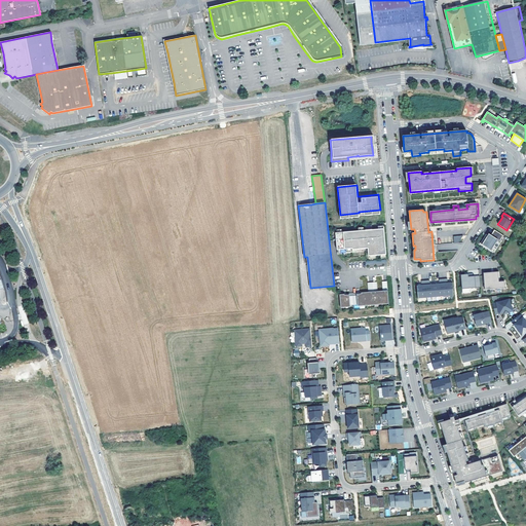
[(337,233),(335,233),(337,250),(345,250),(350,249),(352,249),(352,250),(358,250),(368,249),(368,256),(370,256),(375,256),(380,255),(385,255),(386,255),(384,229),(383,229),(378,229),(372,230),(365,230),(364,230),(359,231),(342,232),(337,233)]
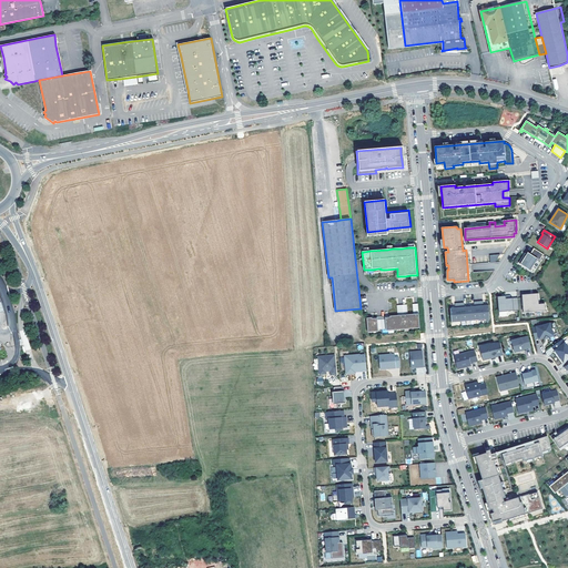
[(545,254),(534,247),(530,254),(528,252),(526,254),(520,264),(530,271),(537,259),(540,261),(545,254)]
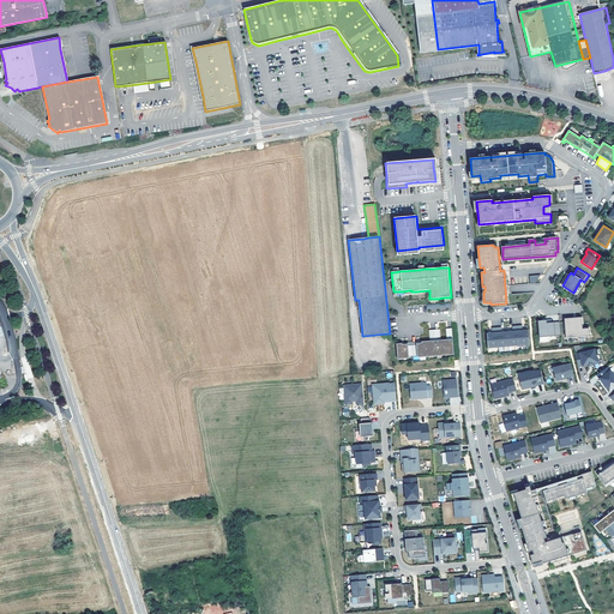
[(564,321),(566,338),(590,336),(589,329),(583,329),(582,317),(572,318),(573,321),(564,321)]
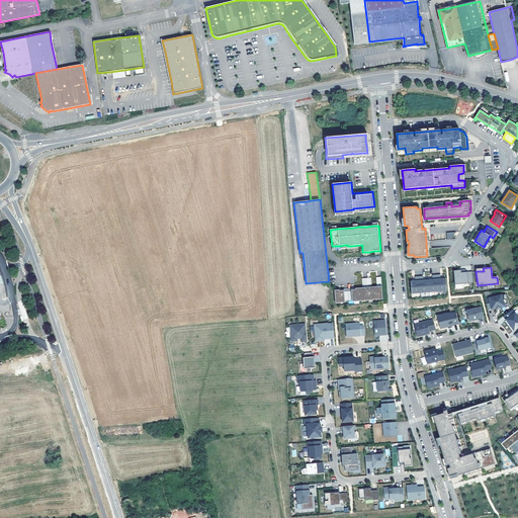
[(465,270),(453,270),(454,284),(473,283),(472,271),(465,272),(465,270)]
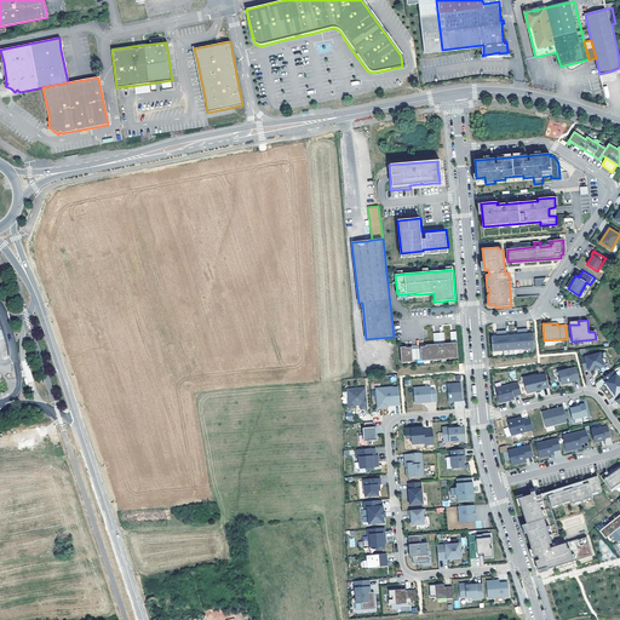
[(492,337),(493,351),(503,351),(534,349),(533,333),(528,334),(527,328),(517,329),(518,334),(507,336),(506,331),(497,331),(497,337),(492,337)]
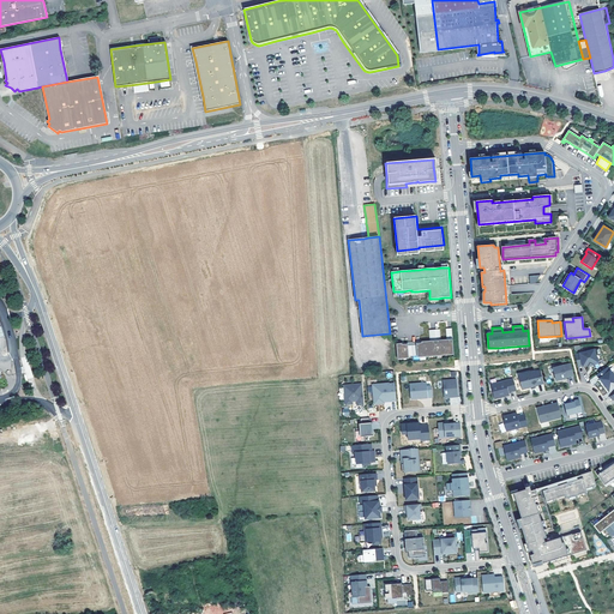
[(429,330),(429,341),(441,339),(440,329),(429,330)]
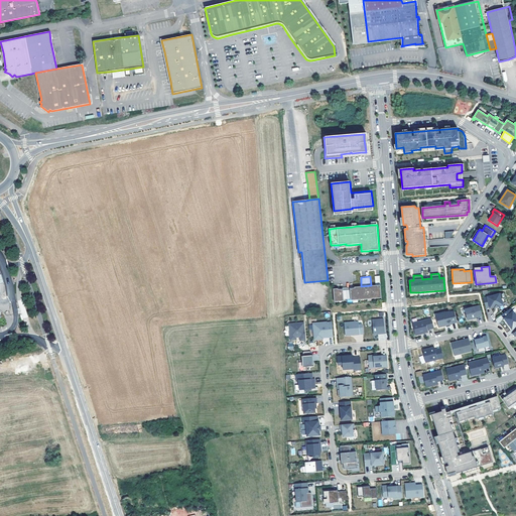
[(350,288),(350,290),(351,298),(381,296),(380,284),(376,285),(371,285),(361,286),(354,287),(355,288),(350,288)]
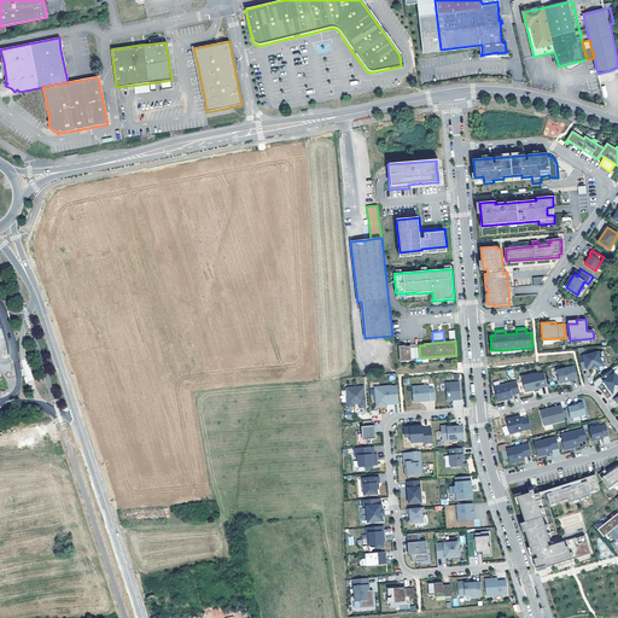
[(404,345),(400,345),(400,360),(412,359),(410,348),(410,347),(404,347),(404,345)]
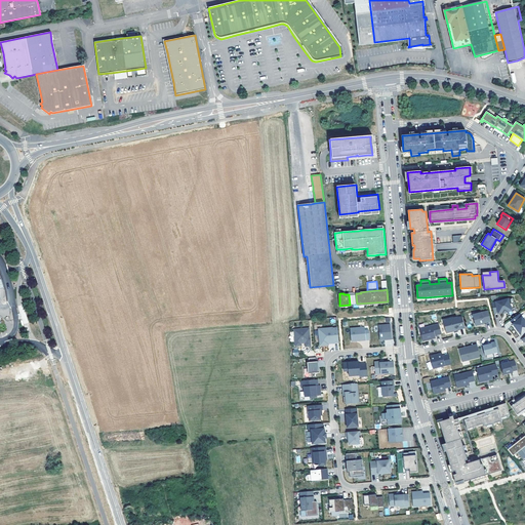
[(513,298),(491,304),(494,314),(498,313),(498,314),(502,313),(502,314),(508,313),(508,311),(512,310),(511,309),(515,308),(513,298)]
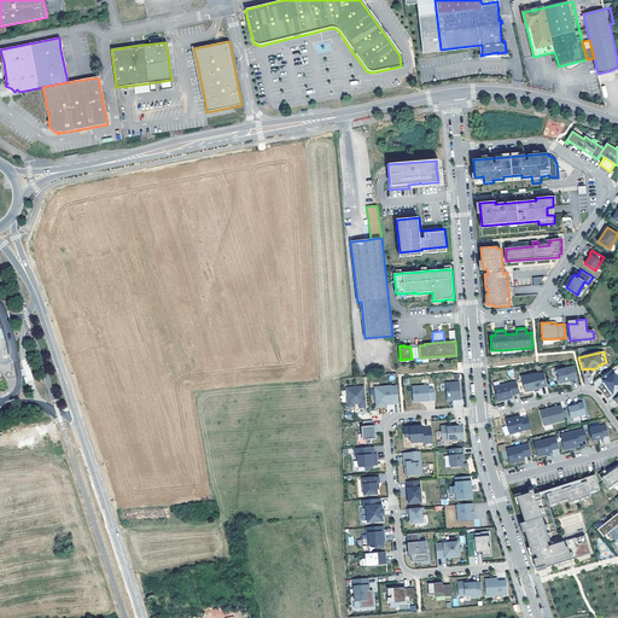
[(578,378),(575,366),(557,371),(560,384),(570,382),(570,380),(578,378)]
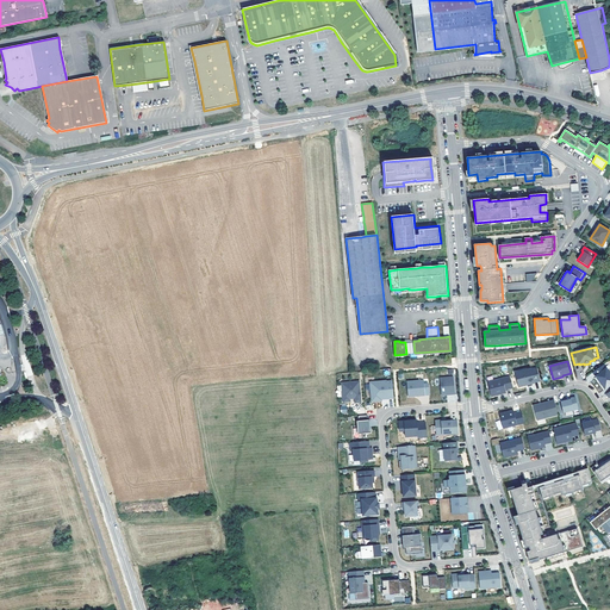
[(609,385),(609,373),(603,365),(592,372),(599,381),(599,380),(603,384),(602,385),(605,390),(609,385)]
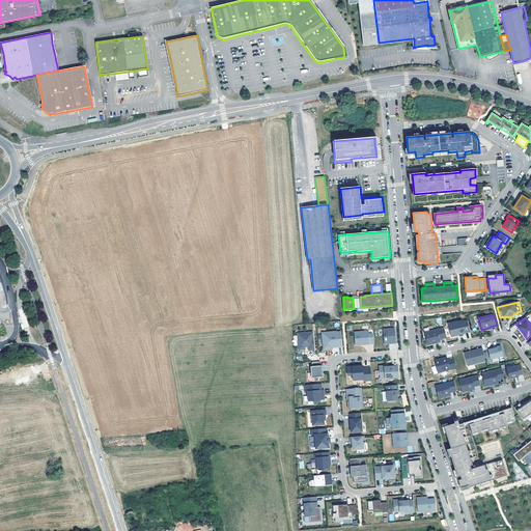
[(460,322),(449,325),(451,337),(458,335),(458,334),(470,332),(468,320),(460,323),(460,322)]
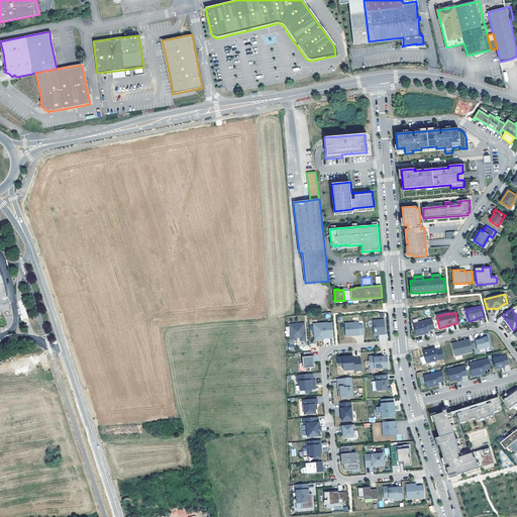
[(385,319),(373,320),(374,335),(386,334),(385,319)]
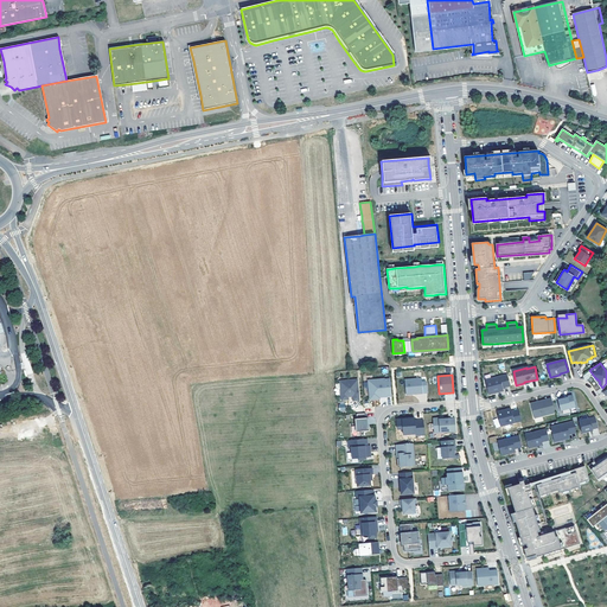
[(508,375),(485,381),(489,395),(497,393),(497,391),(503,389),(503,388),(510,387),(508,375)]
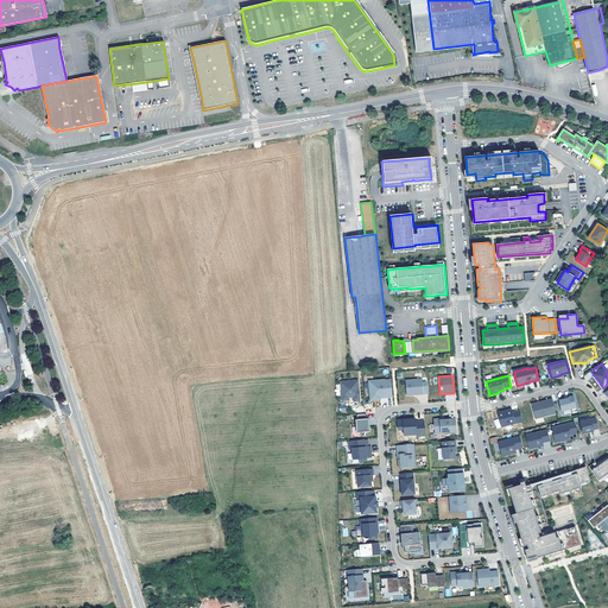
[(386,378),(368,379),(371,399),(380,398),(380,397),(380,393),(386,393),(386,396),(392,396),(391,379),(386,379),(386,378)]
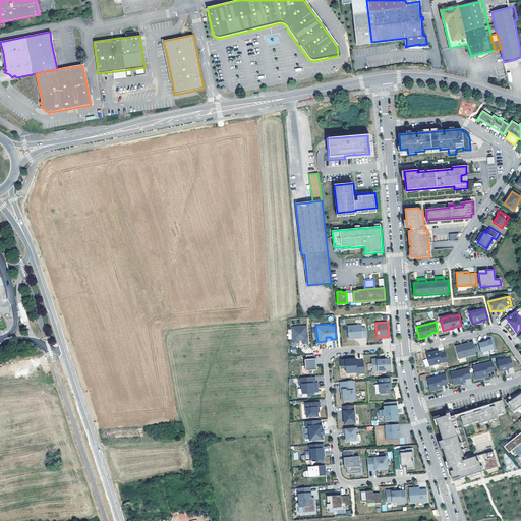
[(363,338),(362,325),(347,326),(349,339),(355,338),(355,337),(359,337),(359,338),(363,338)]
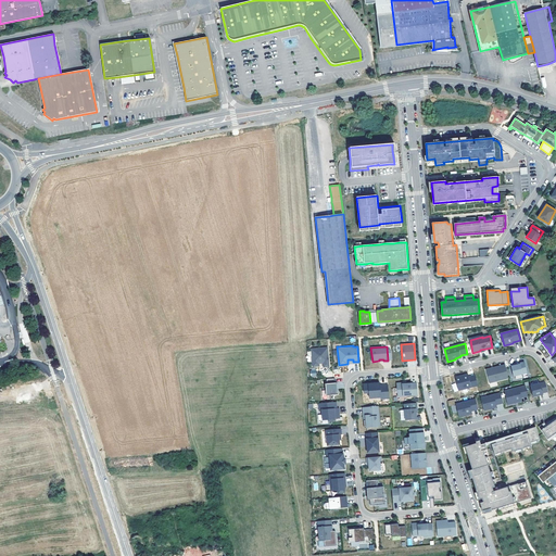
[(326,348),(311,350),(312,367),(318,366),(318,364),(323,363),(323,367),(328,367),(326,348)]
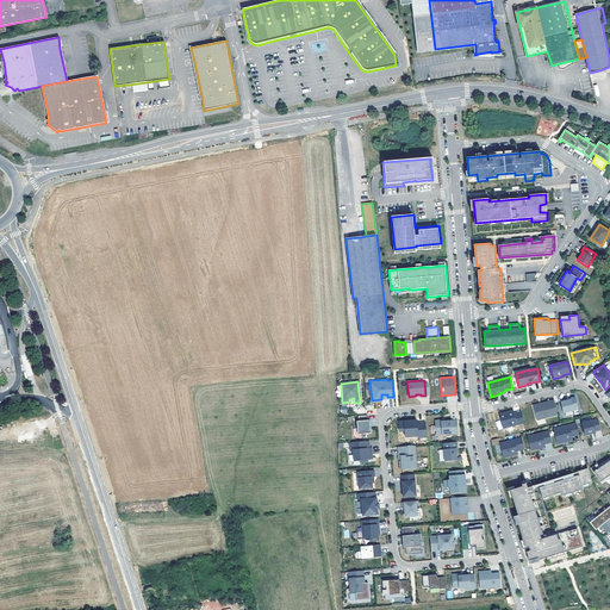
[(567,403),(561,405),(564,416),(579,412),(576,399),(572,400),(571,402),(567,403)]
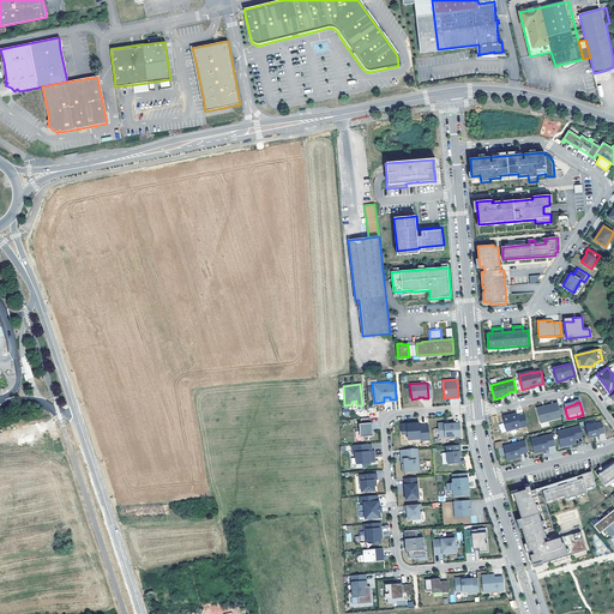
[(549,405),(536,408),(541,423),(561,417),(559,405),(551,408),(549,405)]
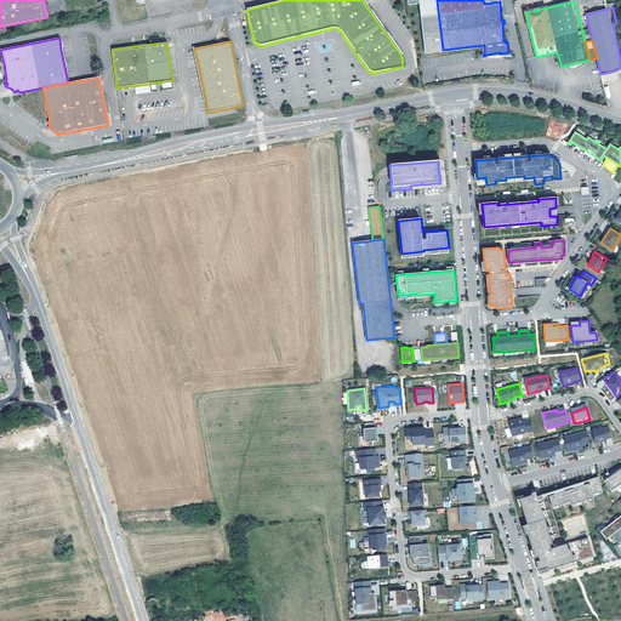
[(508,422),(512,436),(534,431),(531,419),(524,421),(523,419),(508,422)]
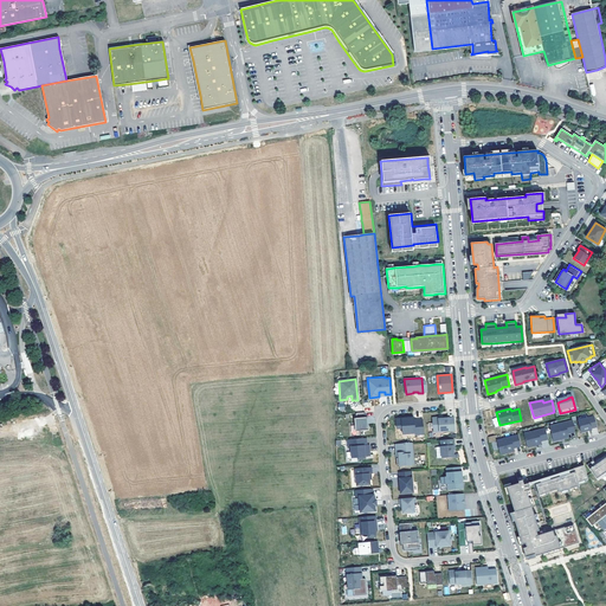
[(363,413),(355,413),(355,418),(353,418),(354,431),(367,431),(366,418),(365,418),(363,413)]
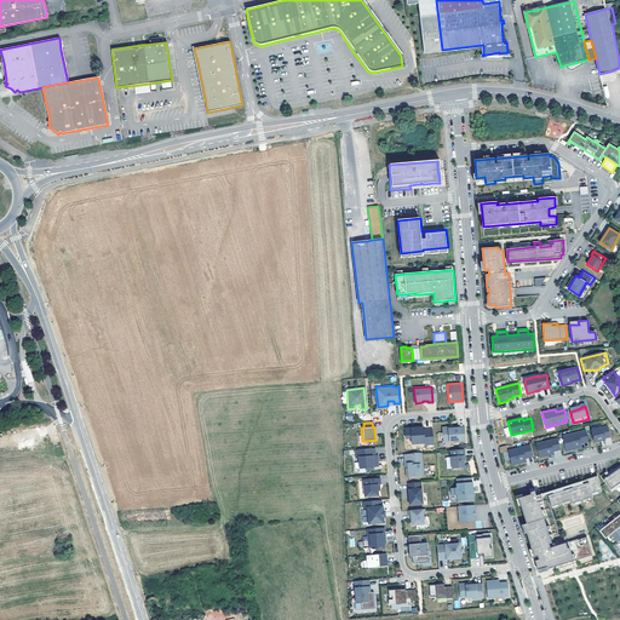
[(608,426),(591,430),(595,442),(601,441),(601,440),(606,438),(610,437),(608,426)]
